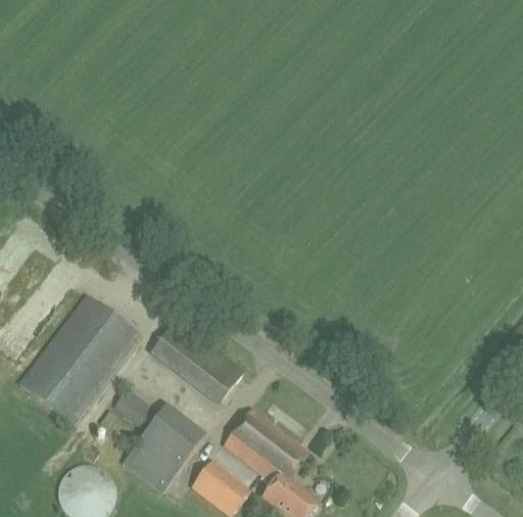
[(19,382),(73,423),(139,335),(86,295),(19,382)]
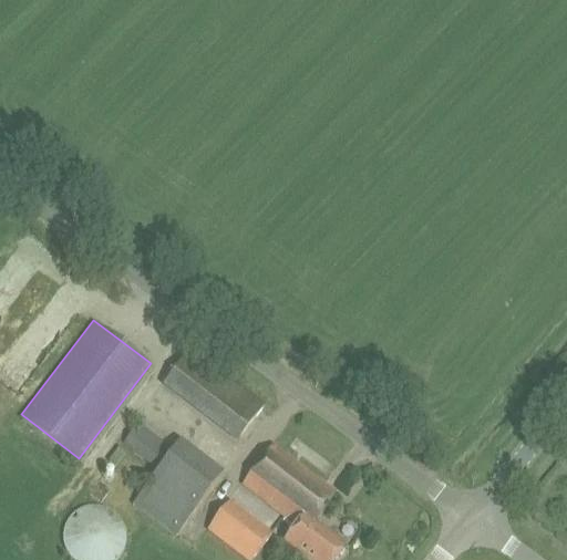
[(166,379),(240,434),(265,403),(255,395),(191,346),(166,379)]
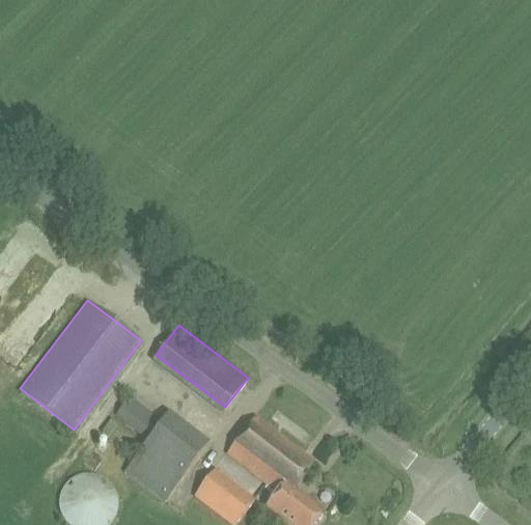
[(115,413),(142,434),(157,415),(130,394),(115,413)]
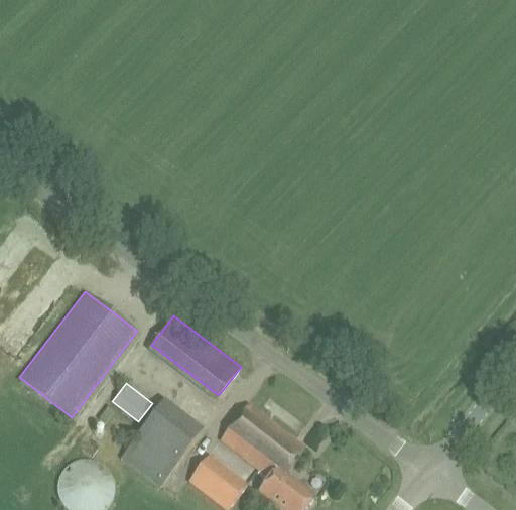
[(125,454),(171,482),(210,419),(163,391),(125,454)]
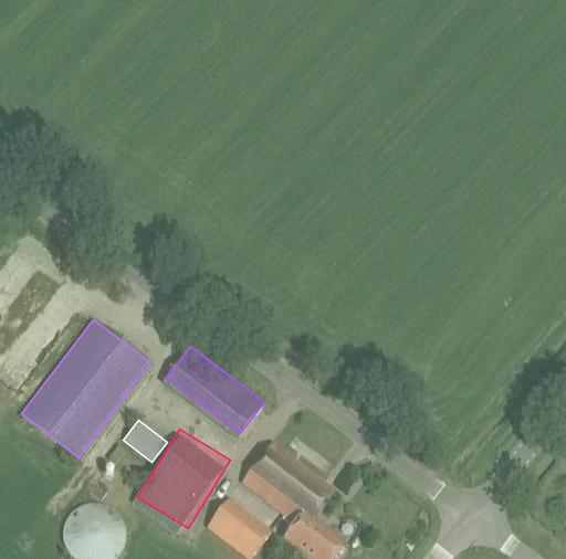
[(273,441),(242,481),(295,523),(283,539),(308,558),(331,558),(345,541),(315,518),(336,491),(273,441)]
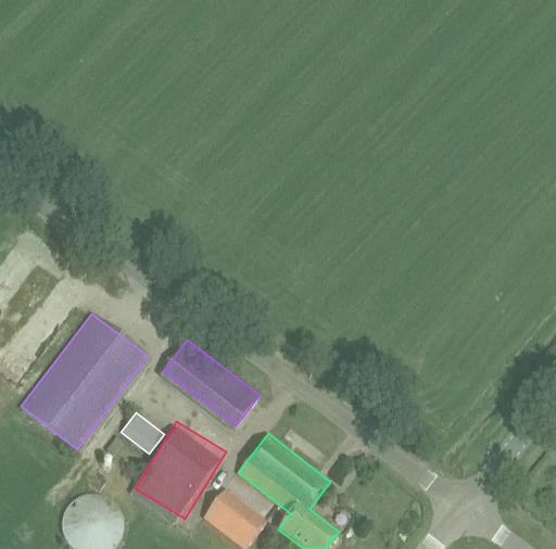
[(202,516),(243,548),(267,520),(225,487),(202,516)]
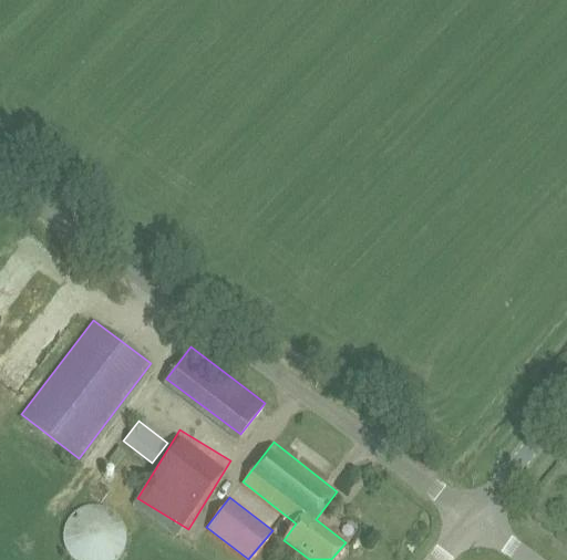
[(81,506),(73,511),(66,519),(63,528),(63,538),(65,548),(71,556),(75,559),(111,559),(115,558),(122,550),(125,541),(125,531),(123,521),(117,514),(110,507),(101,504),(91,504),(81,506)]
